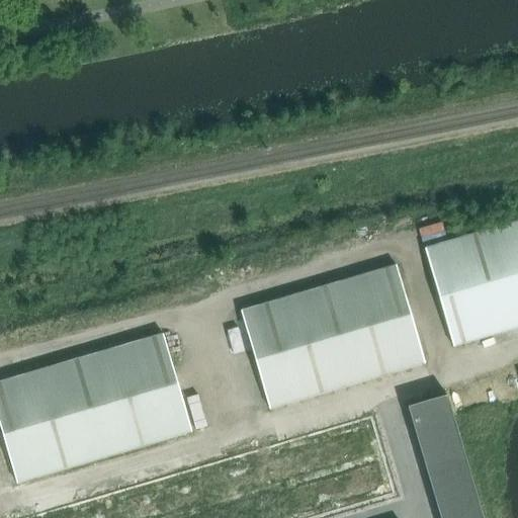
[(517,221),(424,248),(452,346),(517,326),(517,221)]
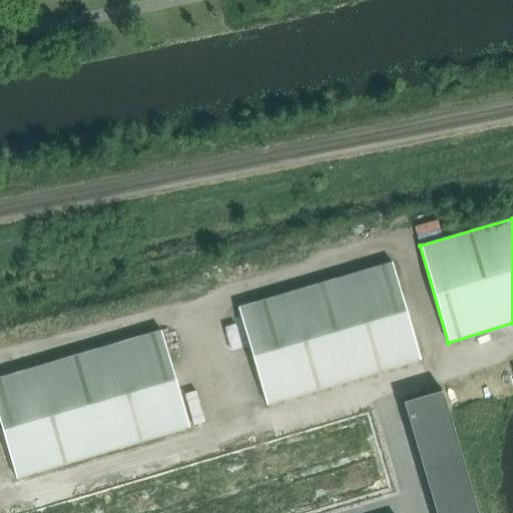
[(392,263),(237,308),(267,404),(420,359),(392,263)]
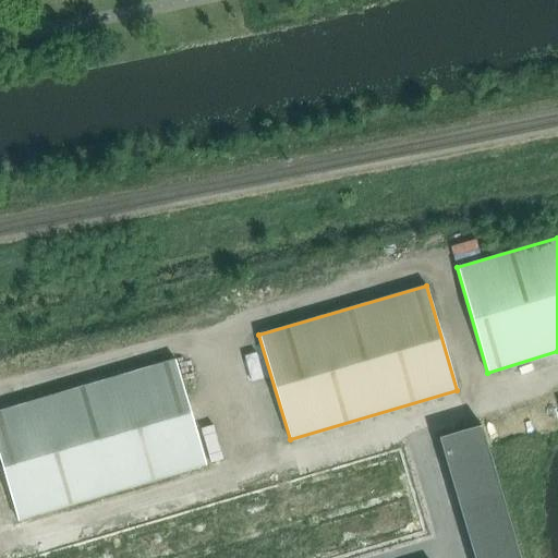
[(0,410),(0,460),(17,520),(206,464),(176,360),(0,410)]
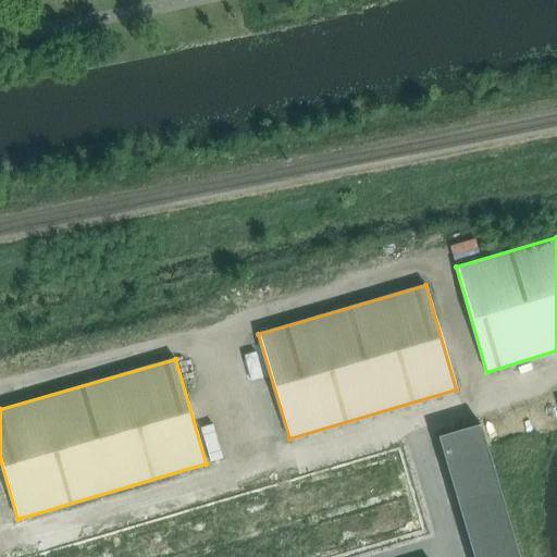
[(480,424),(437,436),(444,458),(486,445),(480,424)]
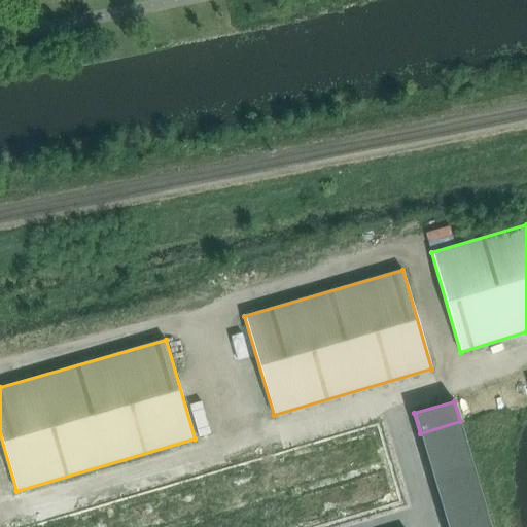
[(460,421),(420,433),(425,453),(465,442),(460,421)]
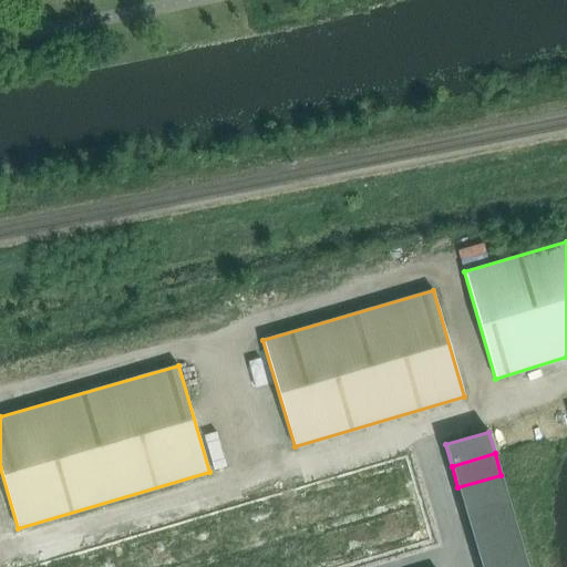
[(406,455),(385,462),(398,505),(420,498),(406,455)]
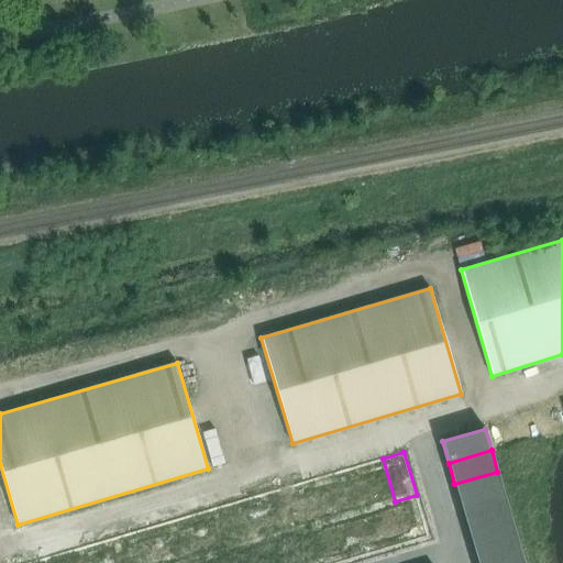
[(383,459),(361,465),(374,507),(395,501),(383,459)]
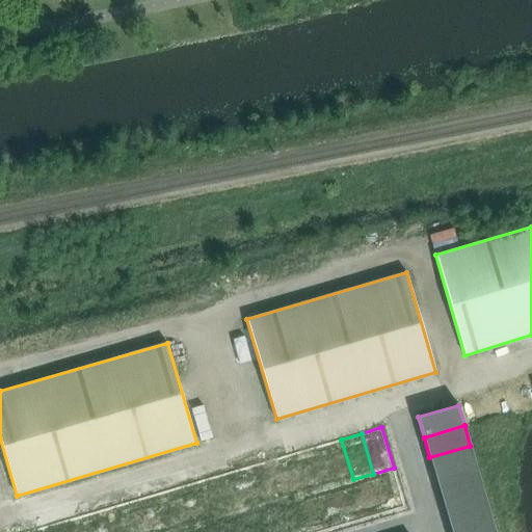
[(341,440),(321,445),(334,485),(353,479),(341,440)]
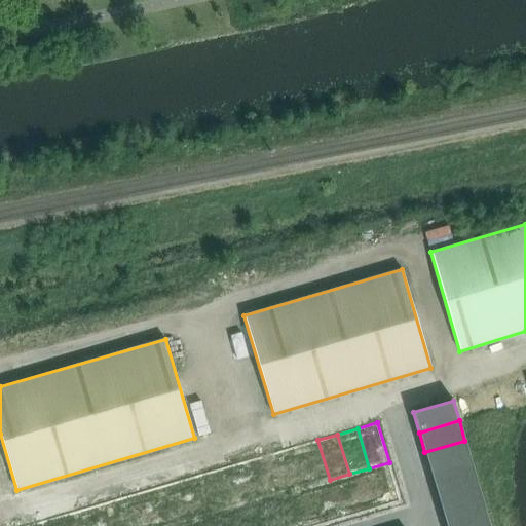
[(317,440),(298,446),(309,486),(330,480),(317,440)]
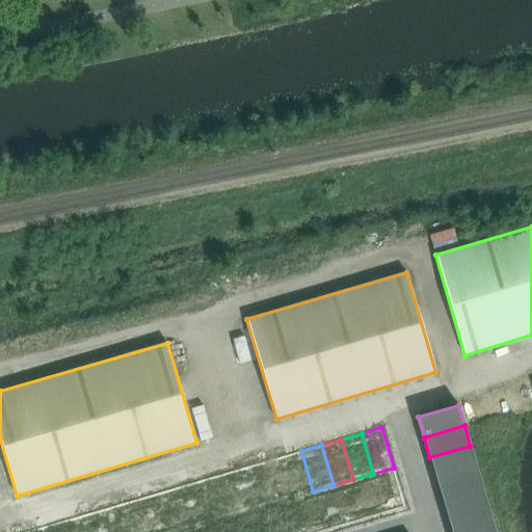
[(470,446),(429,457),(435,477),(476,466),(470,446)]
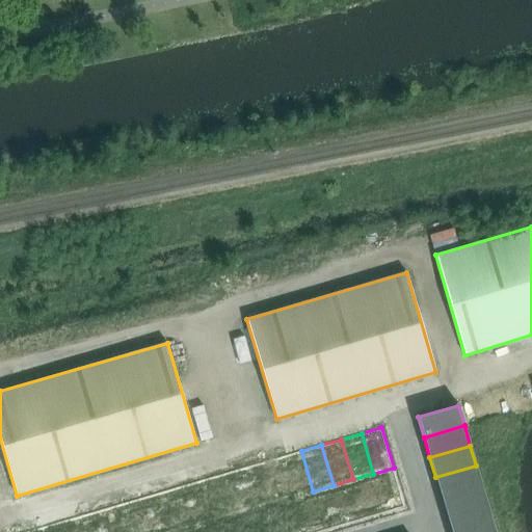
[(301,451),(282,457),(293,497),(313,491),(301,451)]
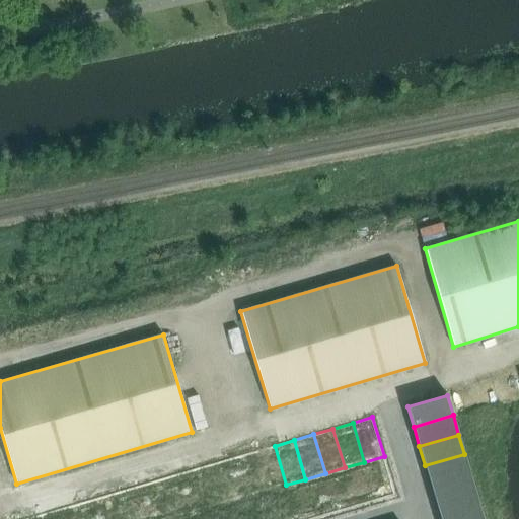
[(275,446),(255,451),(267,491),(286,485),(275,446)]
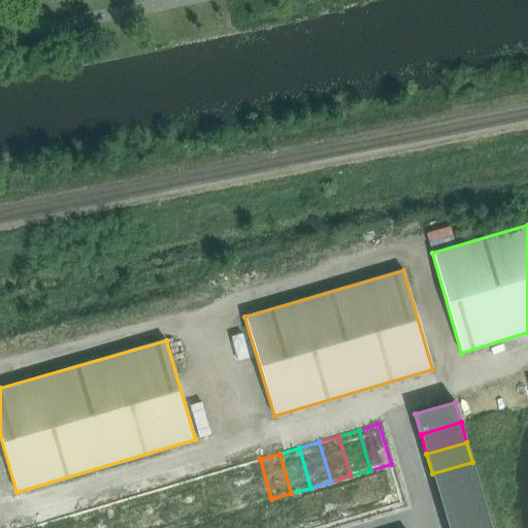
[(260,459),(240,465),(252,505),(271,499),(260,459)]
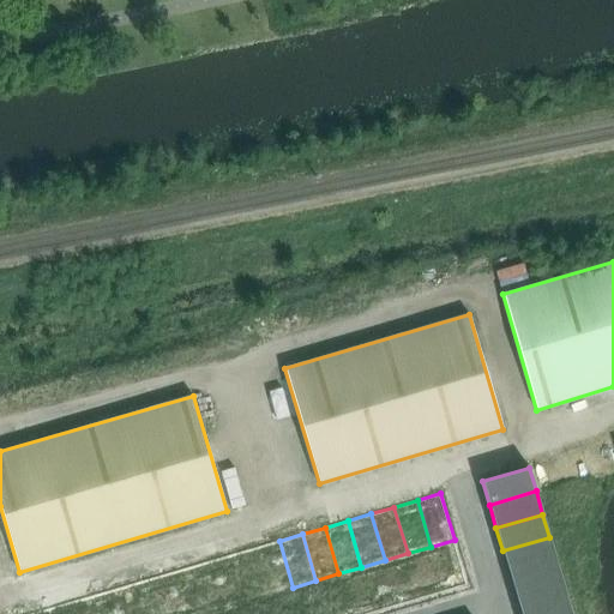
[(549,537),(503,551),(510,573),(557,560),(549,537)]
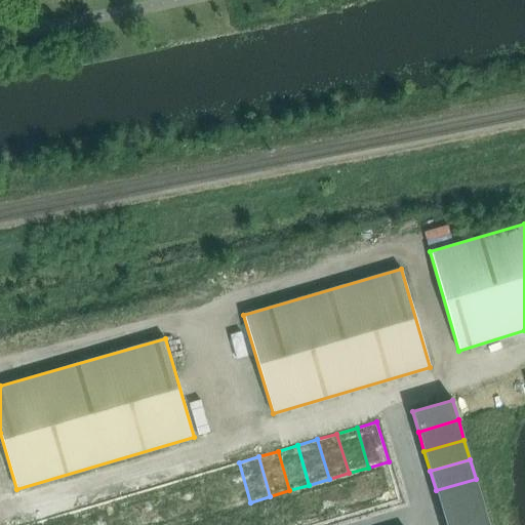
[(389,461),(368,468),(379,508),(400,501),(389,461)]
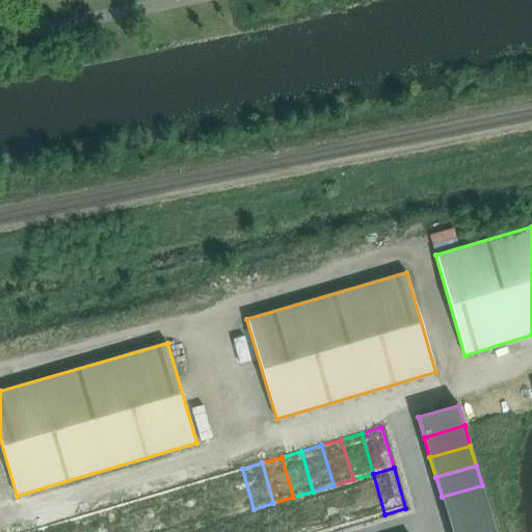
[(242,469),(221,475),(234,514),(254,509),(242,469)]
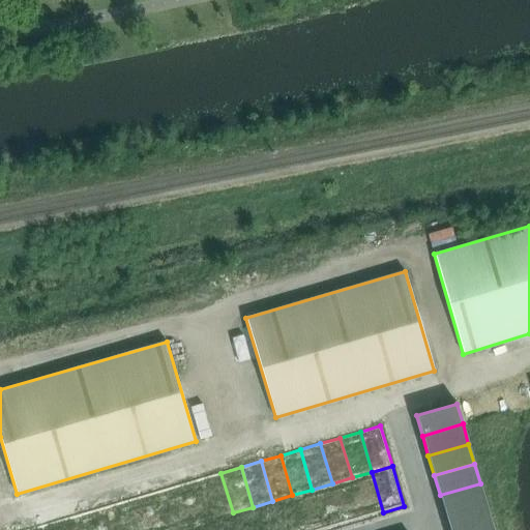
[(372,472),(352,477),(363,518),(383,512),(372,472)]
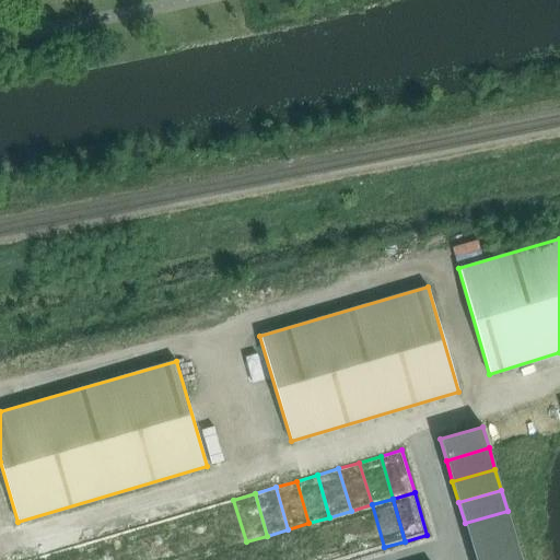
[(233,500),(212,505),(225,548),(246,541),(233,500)]
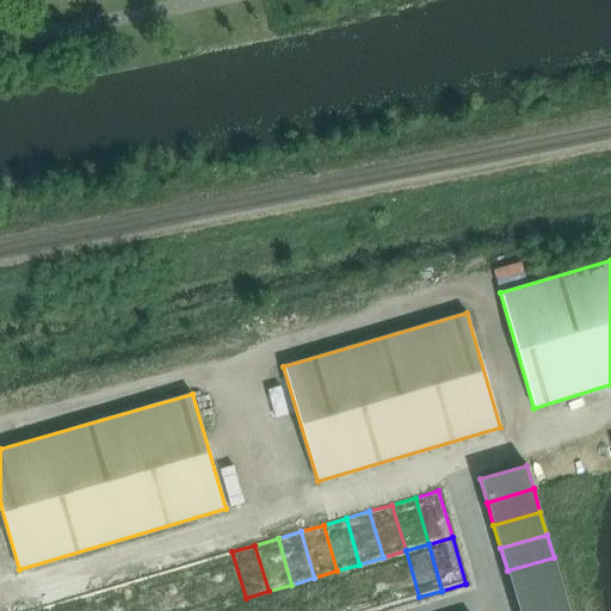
[(406,550),(383,557),(396,604),(419,597),(406,550)]
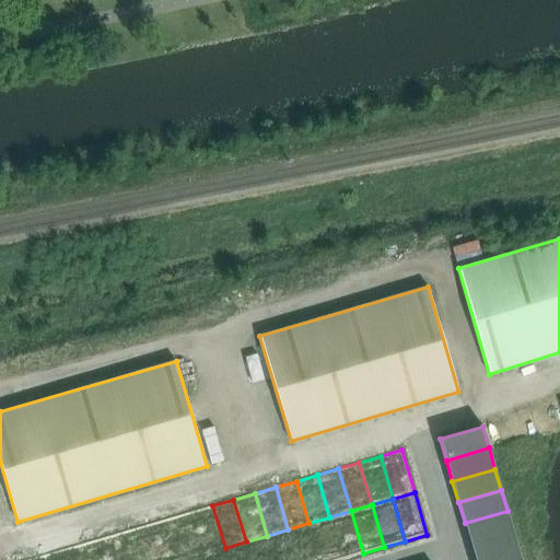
[(212,505),(191,512),(203,555),(225,548),(212,505)]
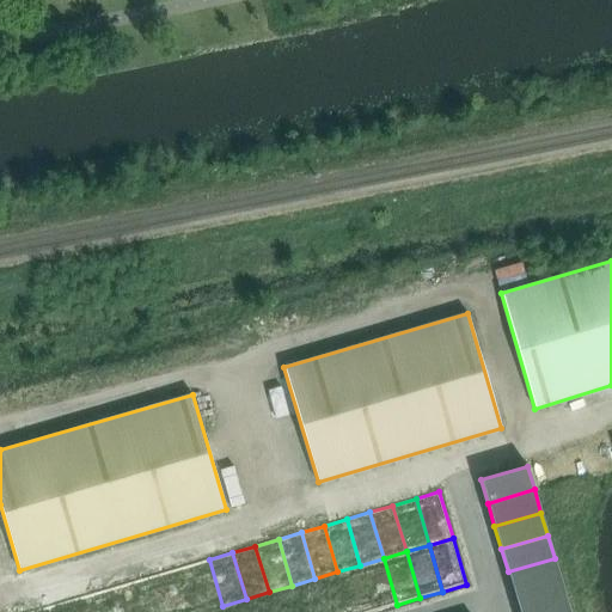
[(384,558),(360,565),(374,611),(397,605),(384,558)]
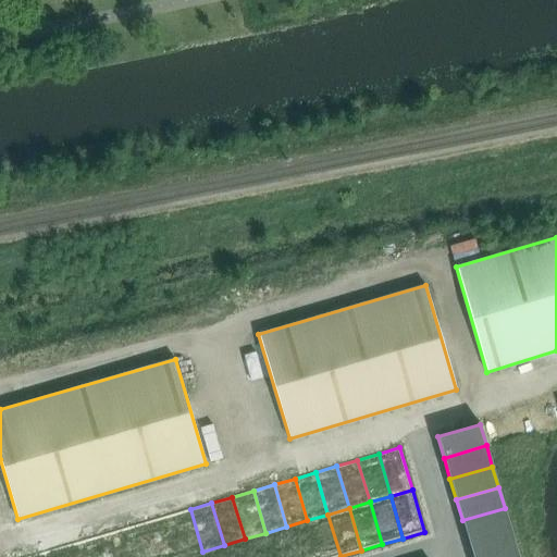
[(505,508),(462,520),(468,542),(510,529),(505,508)]
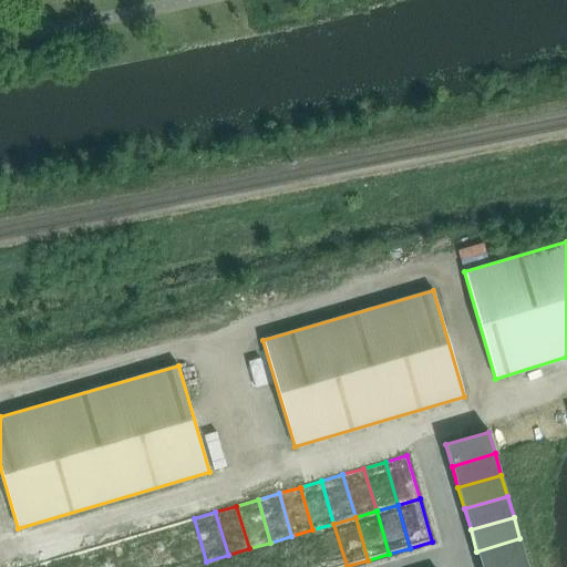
[(194,518),(173,525),(185,566),(186,566),(206,562),(194,518)]
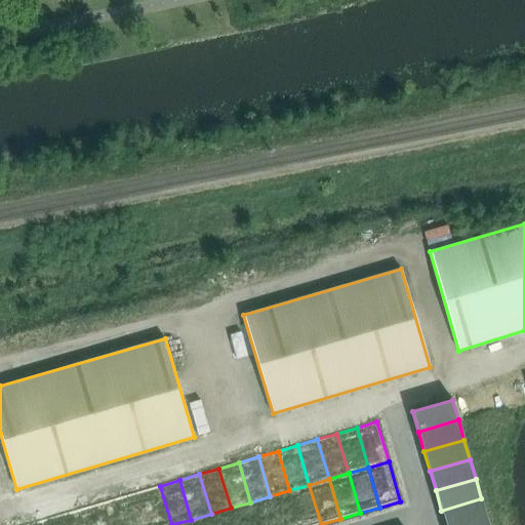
[(309,485),(289,490),(299,524),(319,524),(321,524),(309,485)]
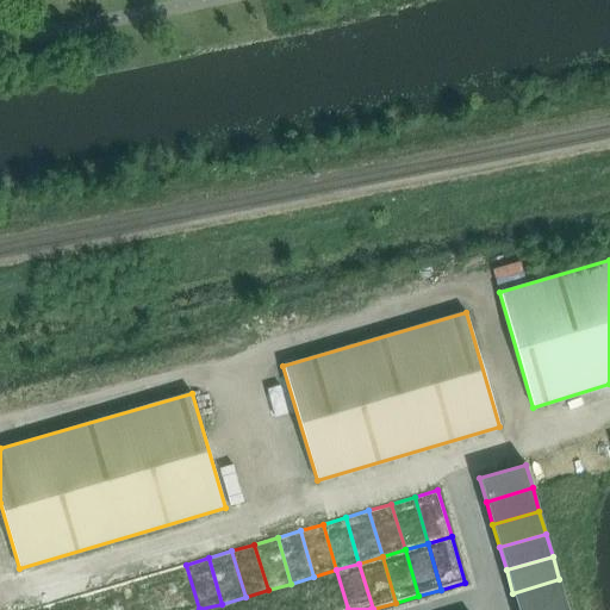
[(174,609),(163,571),(139,578),(149,609),(174,609)]
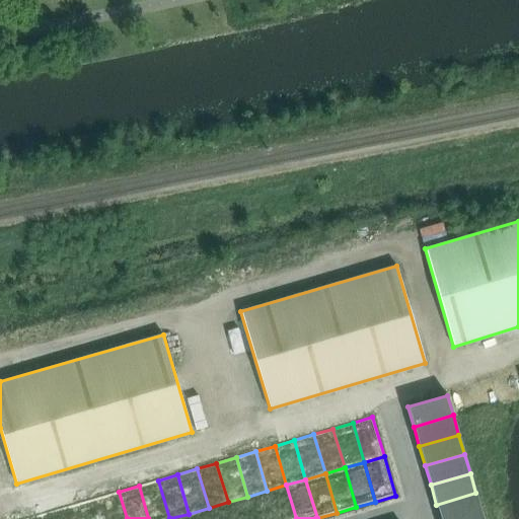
[(127,518),(119,492),(99,498),(105,518),(127,518)]
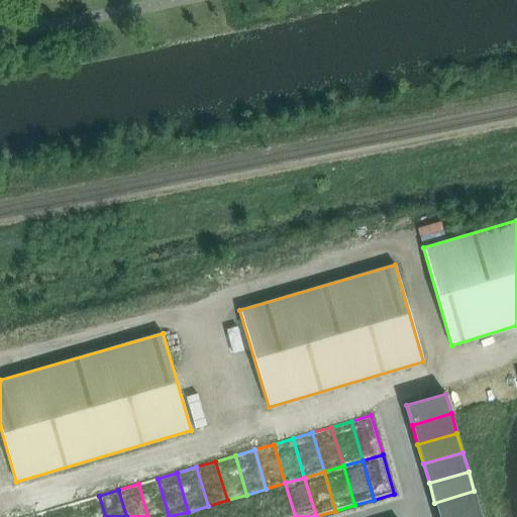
[(474,491),(434,503),(438,516),(456,516),(480,510),(474,491)]
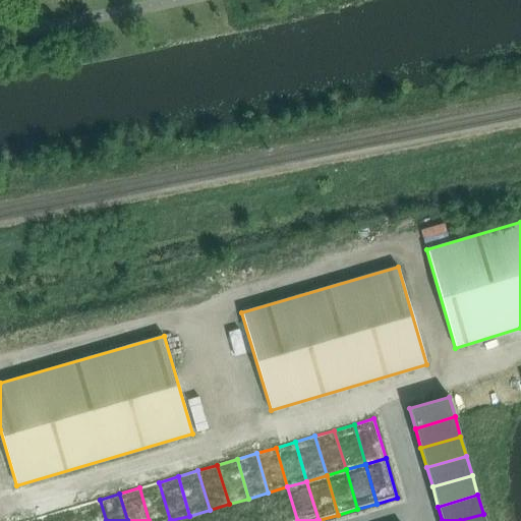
[(254,520),(248,499),(229,504),(233,520),(254,520)]
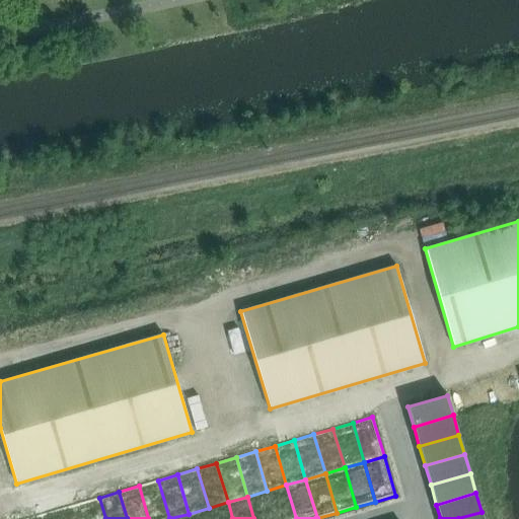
[(105,518),(99,498),(80,503),(84,518),(105,518)]
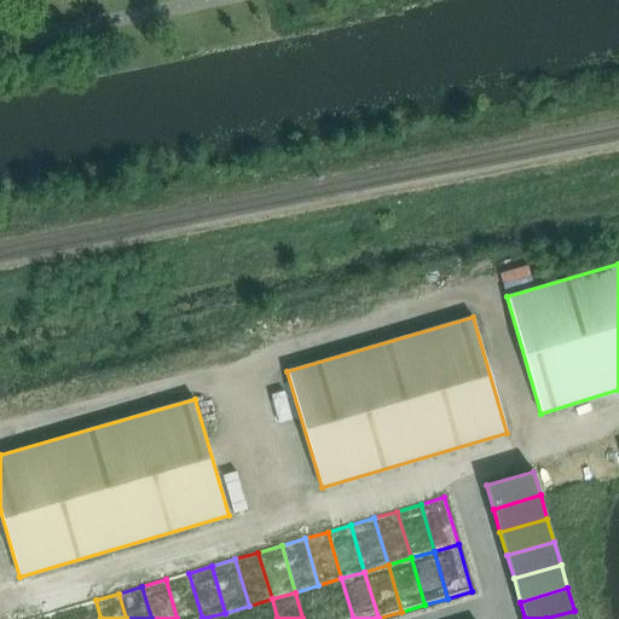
[(100,618),(96,600),(73,607),(75,618),(100,618)]
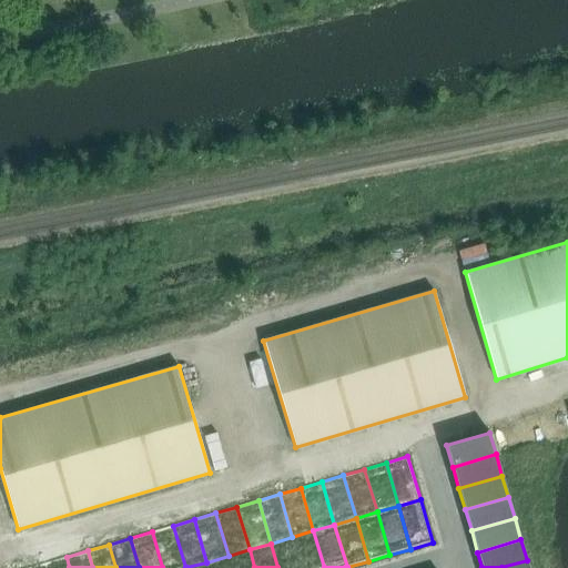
[(231,567),(229,556),(206,563),(208,567),(231,567)]
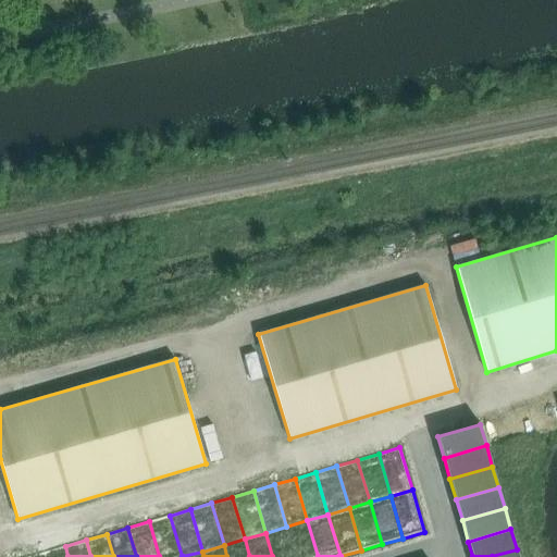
[(67,556),(65,546),(45,553),(45,556),(67,556)]
